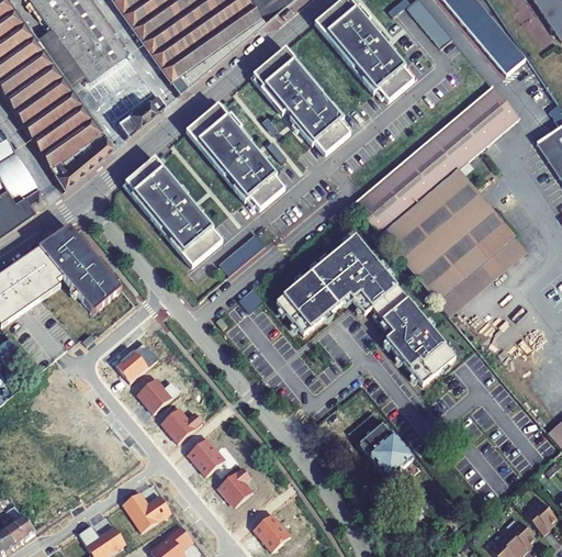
[(63,189),(112,147),(71,90),(32,34),(8,0),(0,0),(0,89),(2,93),(30,136),(47,165),(54,175),(63,189)]
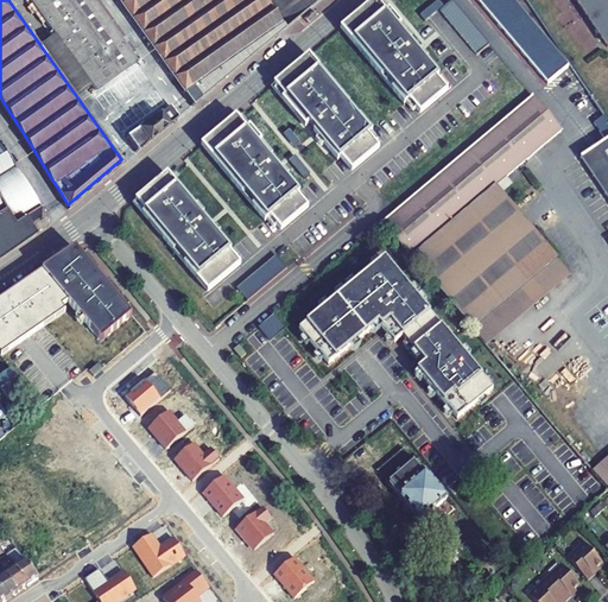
[(94,86),(137,56),(131,49),(97,0),(32,0),(50,25),(94,86)]
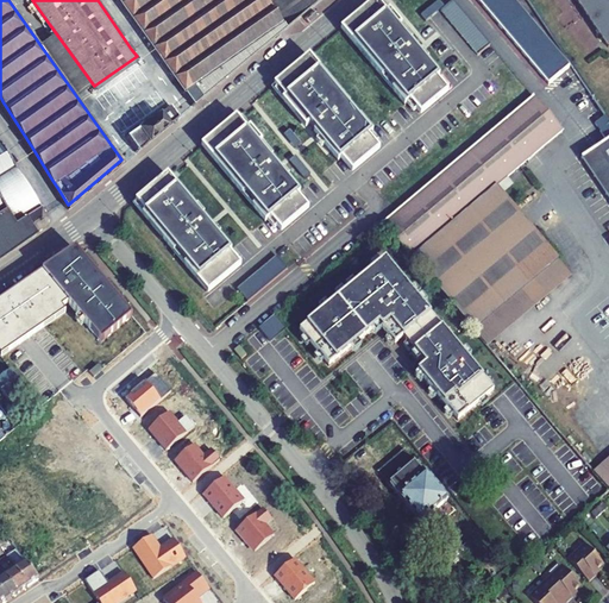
[(131,49),(136,46),(102,0),(98,0),(131,49)]
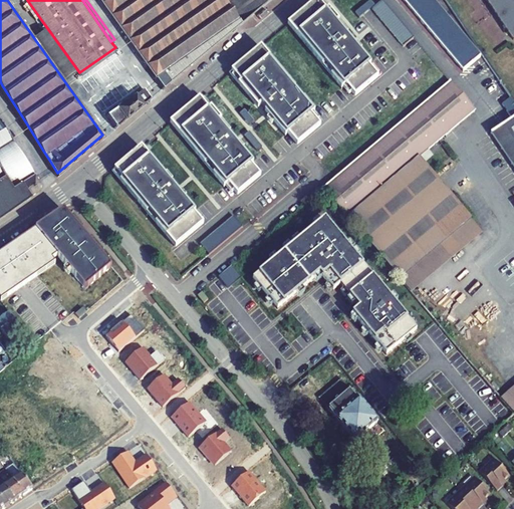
[(101,0),(146,61),(155,54),(172,77),(264,0),(101,0)]
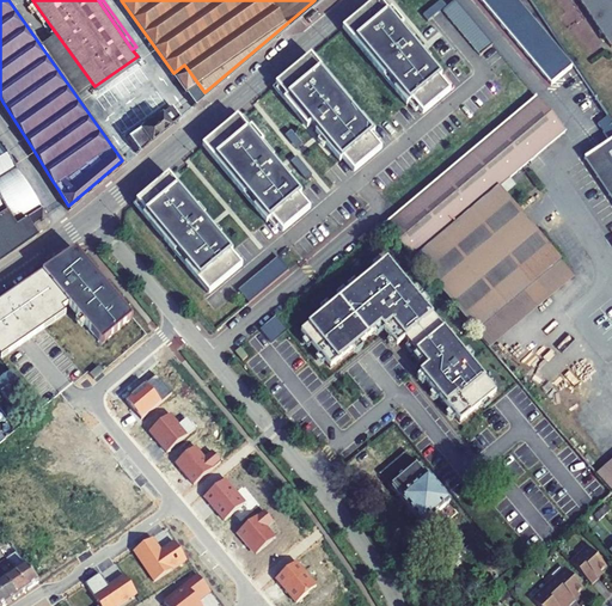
[(412,36),(381,0),(372,0),(343,24),(408,101),(411,97),(422,109),(450,85),(439,73),(442,72),(417,42),(416,43),(411,36),(412,36)]
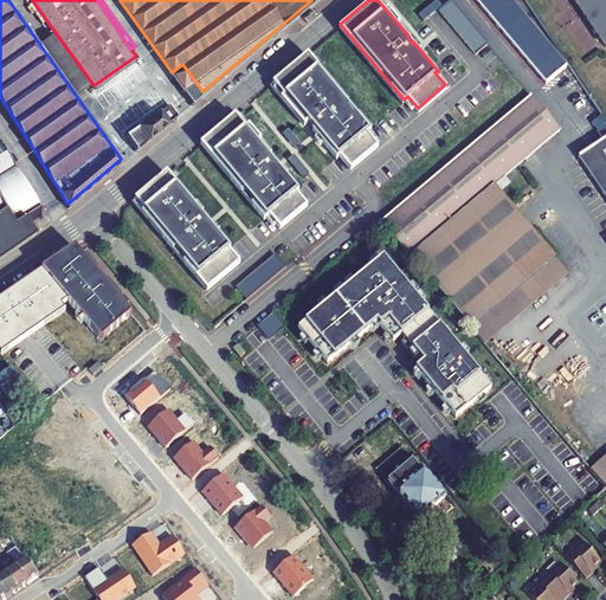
[(488,40),(455,0),(446,0),(439,6),(476,51),(488,40)]
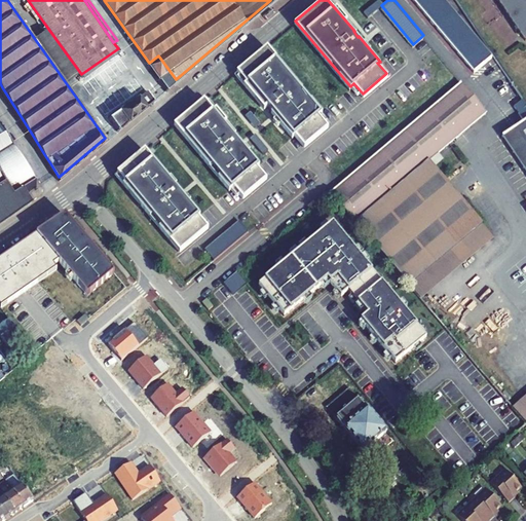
[(416,0),(474,68),(475,67),(491,52),(446,0),(416,0)]
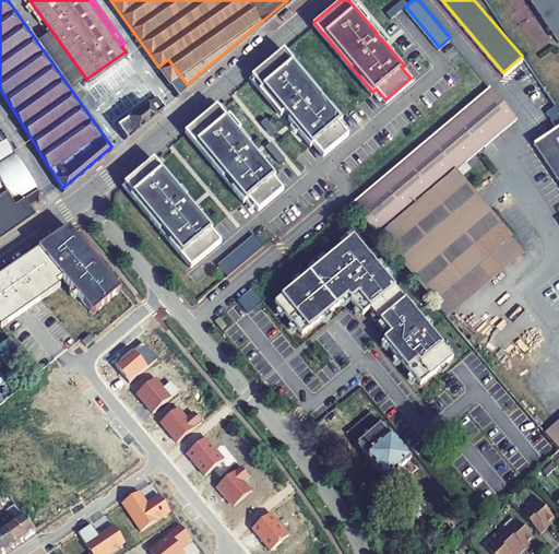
[(558,37),(558,2),(557,0),(532,0),(558,38),(558,37)]
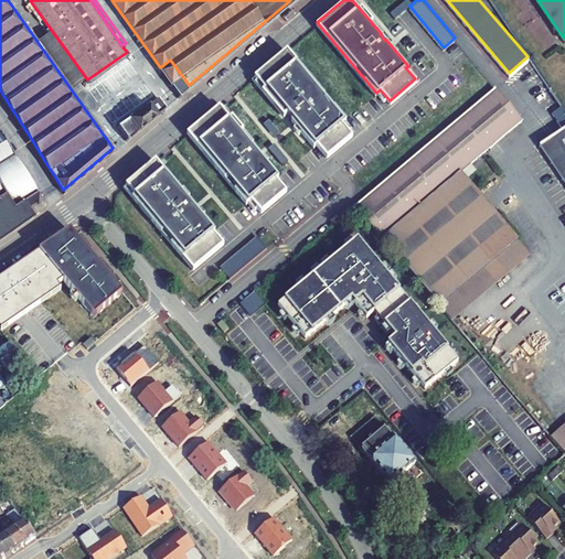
[(46,23),(32,34),(72,90),(87,79),(46,23)]
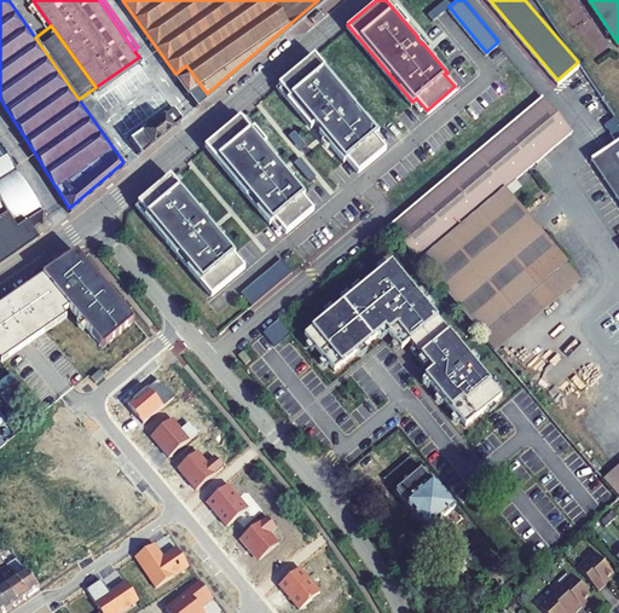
[(314,51),(279,81),(314,123),(316,122),(320,128),(319,129),(345,158),(347,156),(357,168),(386,145),(375,133),(380,128),(314,51)]
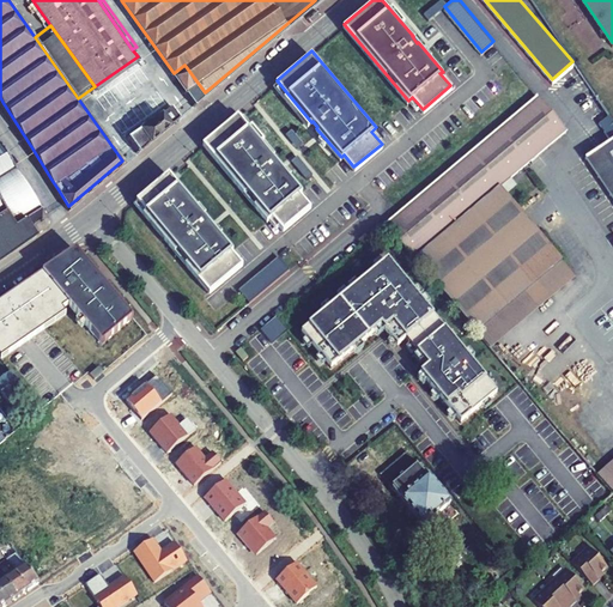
[(580,65),(576,59),(572,61),(553,78),(558,83),(574,70),(604,115),(611,110),(580,65)]
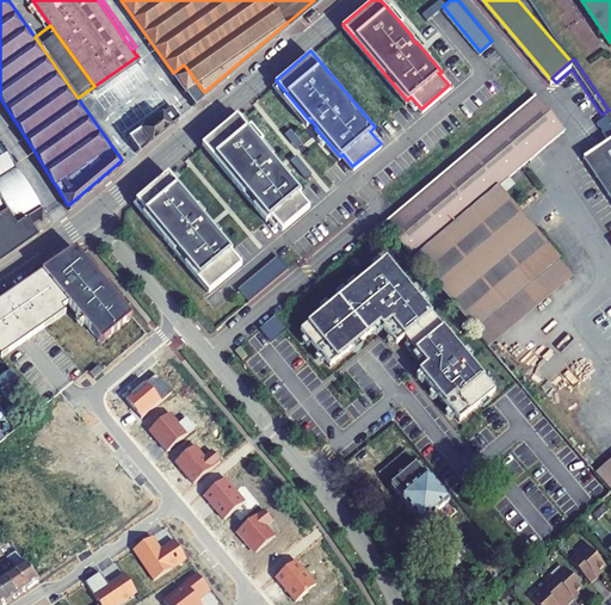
[(173,73),(193,100),(204,92),(184,65),(173,73)]
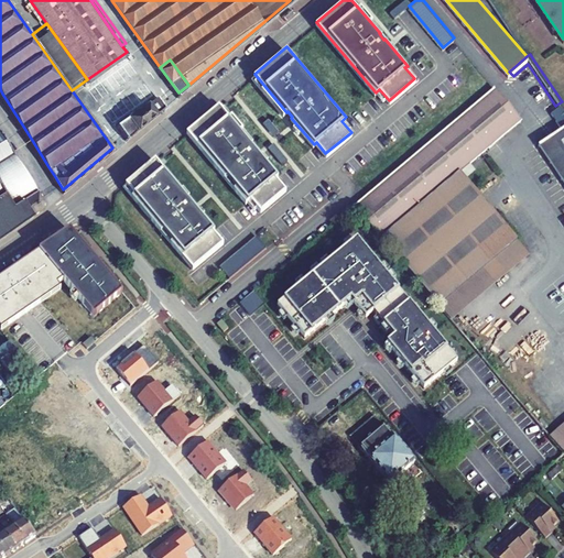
[(521,117),(495,85),(356,201),(355,203),(359,208),(366,216),(377,229),(408,265),(437,301),(517,234),(466,174),(459,167),(469,159),(521,117)]
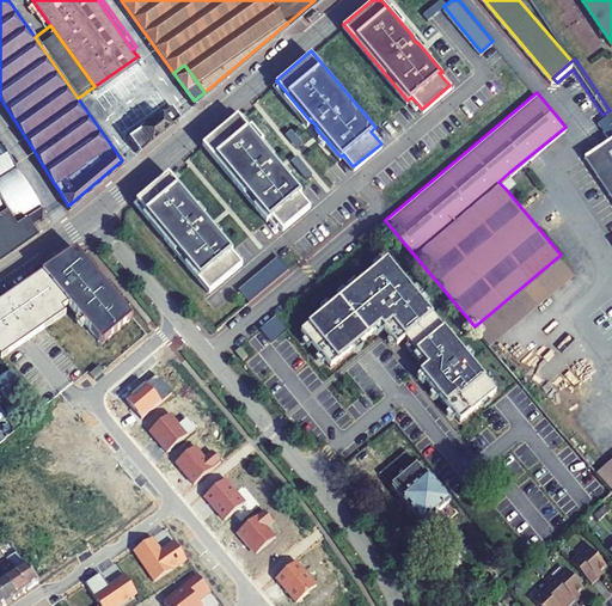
[(126,133),(138,148),(179,112),(171,101),(160,109),(126,133)]
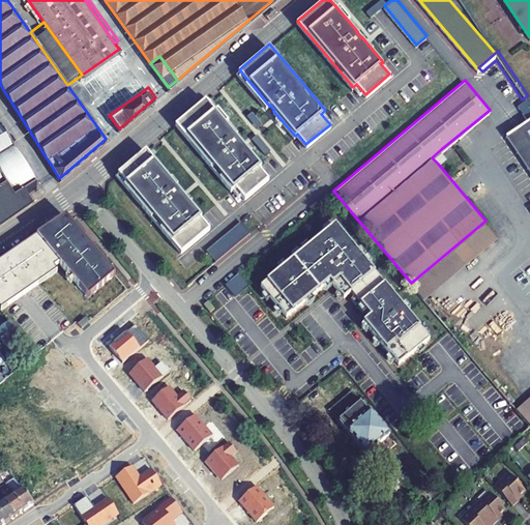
[(529,98),(529,99),(528,95),(522,99),(518,103),(528,118),(506,133),(529,167),(529,98)]
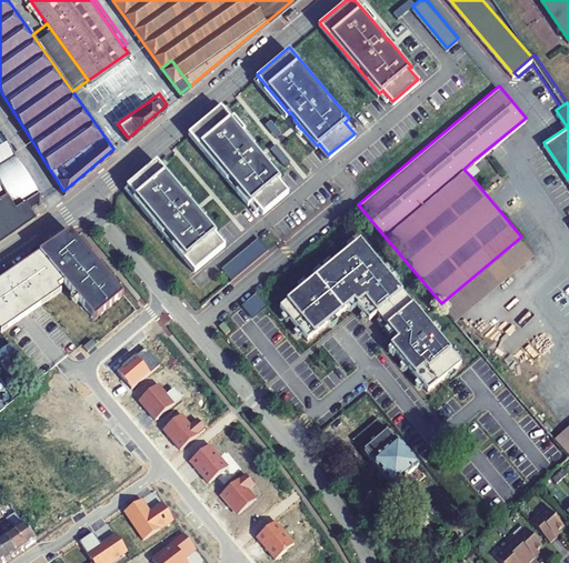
[(221,104),(189,131),(249,202),(253,199),(262,210),(288,188),(279,177),(281,174),(259,148),(258,149),(252,143),(253,142),(221,104)]
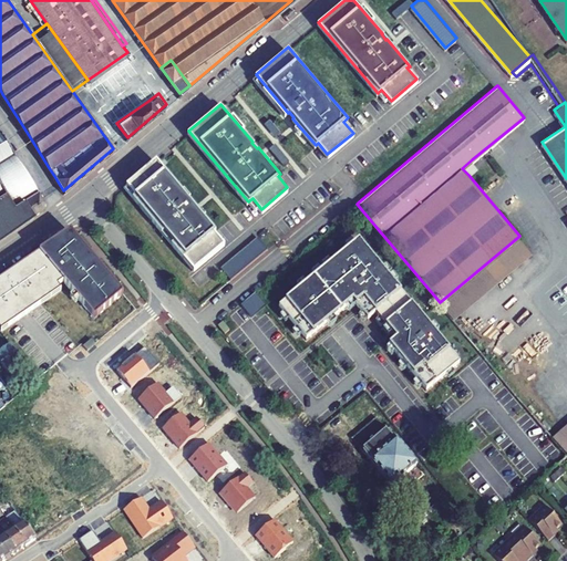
[(0,236),(42,207),(43,199),(37,189),(11,205),(0,186),(0,158),(12,151),(0,131),(0,236)]
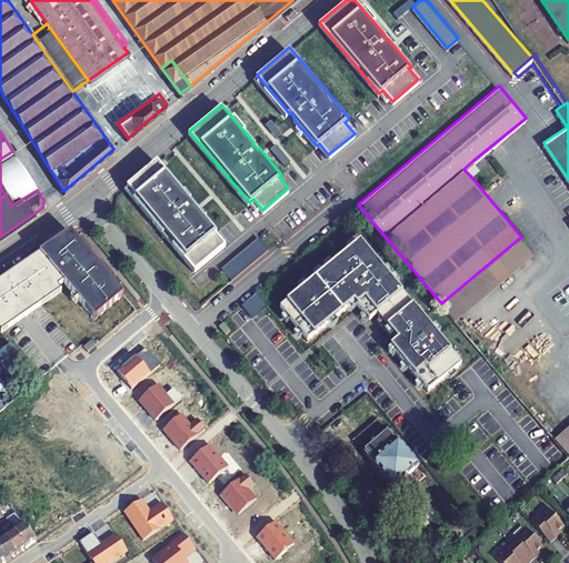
[(12,151),(0,159),(0,187),(11,205),(37,190),(12,151)]
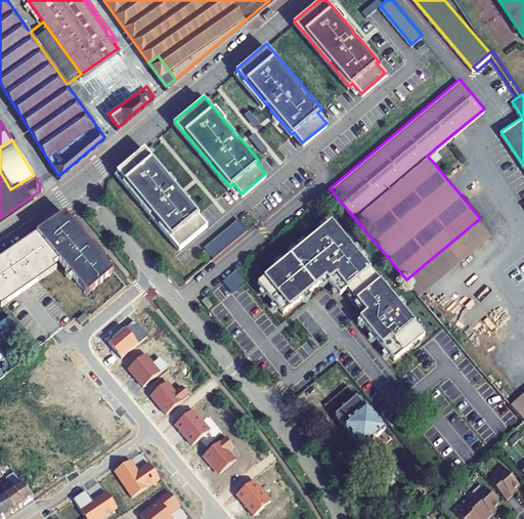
[(145,145),(116,171),(179,247),(207,222),(199,212),(200,211),(179,186),(178,187),(174,181),(174,180),(145,145)]
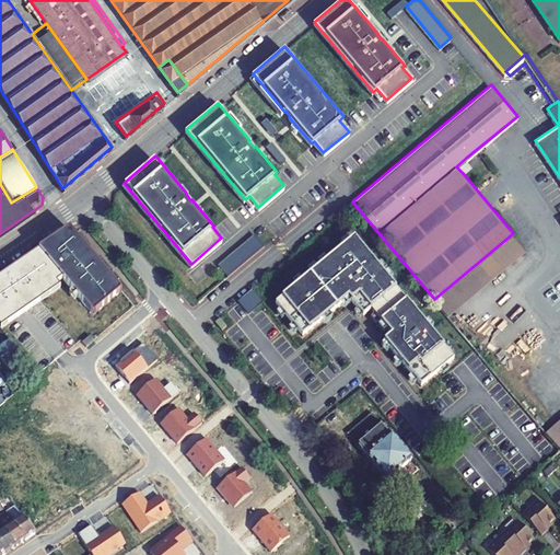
[(463,173),(471,165),(466,158),(456,166),(463,173)]
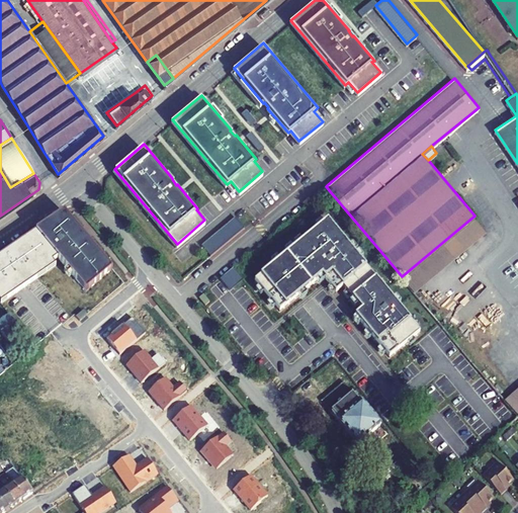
[(330,191),(326,186),(319,191),(324,197),(330,191)]
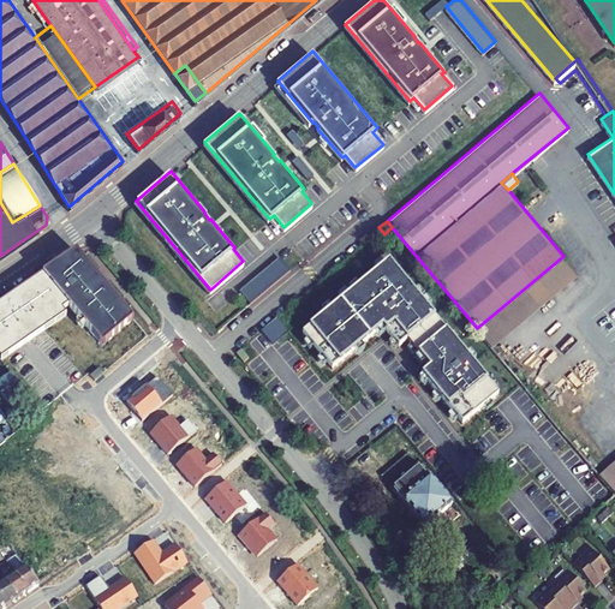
[(411,250),(399,236),(390,244),(402,258),(411,250)]
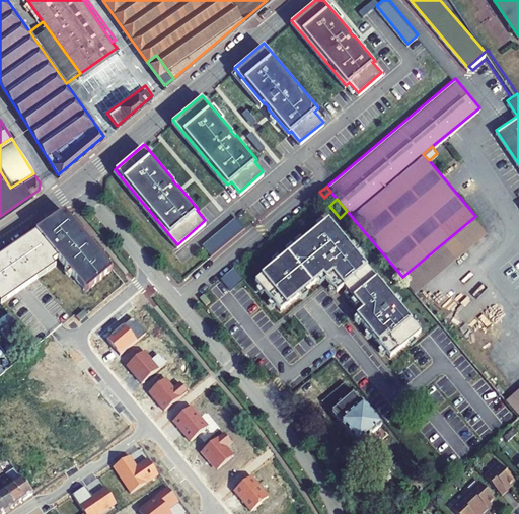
[(64,208),(0,251),(0,299),(55,263),(52,258),(51,255),(57,252),(58,253),(87,288),(114,266),(64,208)]
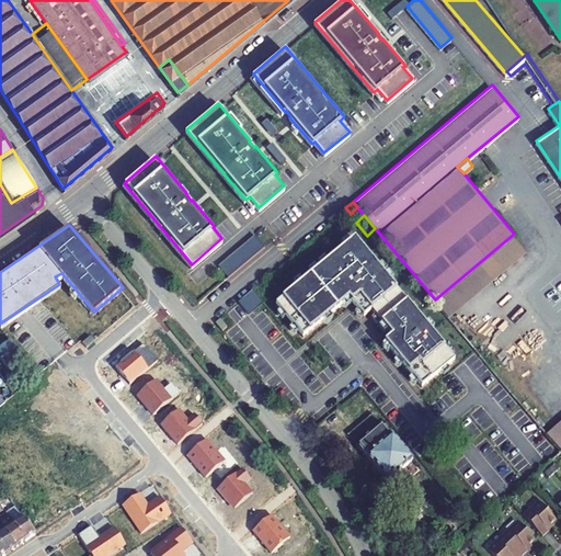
[(256,230),(219,261),(229,273),(266,242),(256,230)]
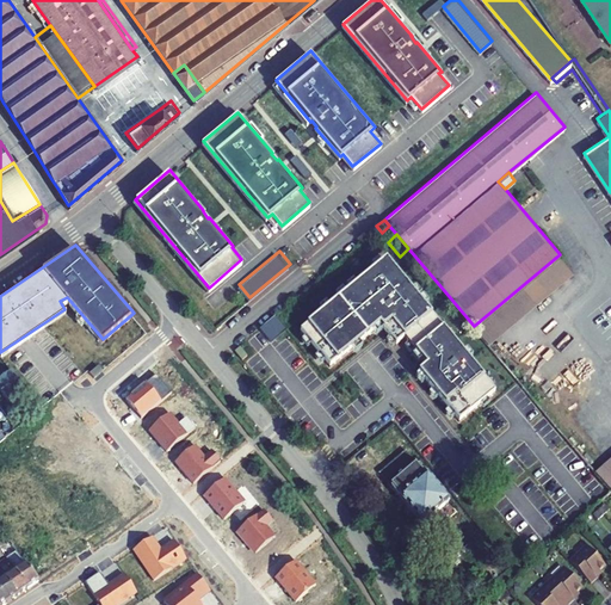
[(301,326),(331,362),(380,320),(396,340),(405,333),(427,360),(419,368),(460,417),(495,387),(387,254),(301,326)]
